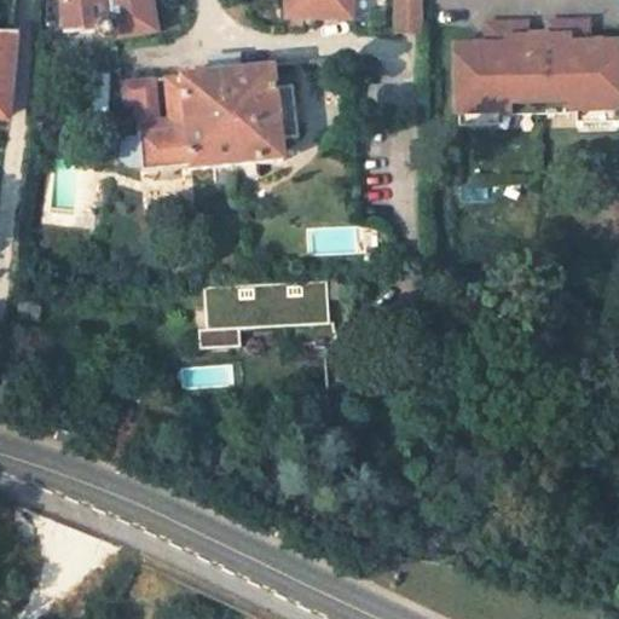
[(58,0),(63,29),(65,30),(94,29),(94,32),(105,39),(111,38),(110,34),(113,34),(114,39),(156,30),(150,0),(58,0)]
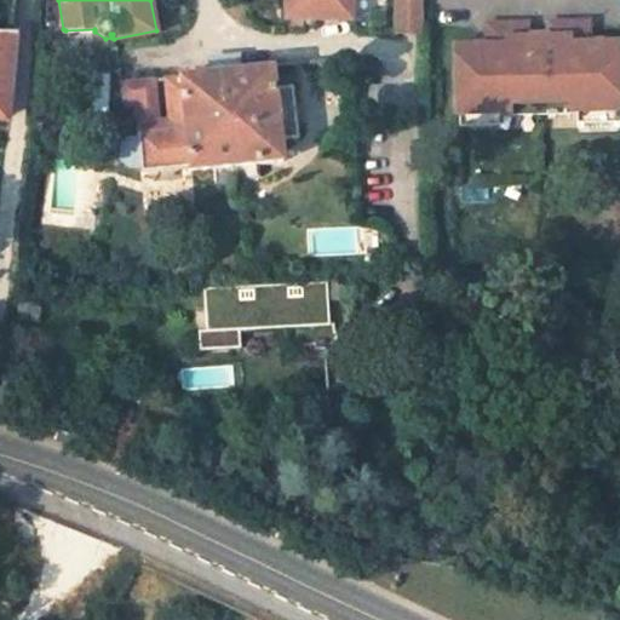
[(283,0),(285,18),(351,18),(351,0),(283,0)]
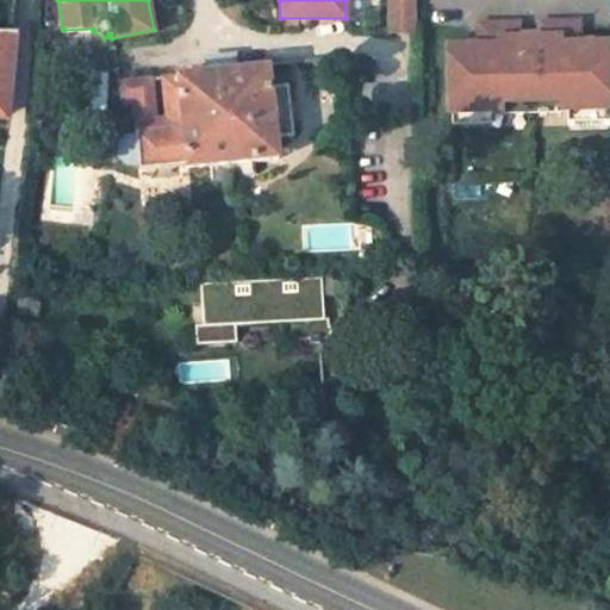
[(390,0),(390,30),(416,30),(415,0),(390,0)]
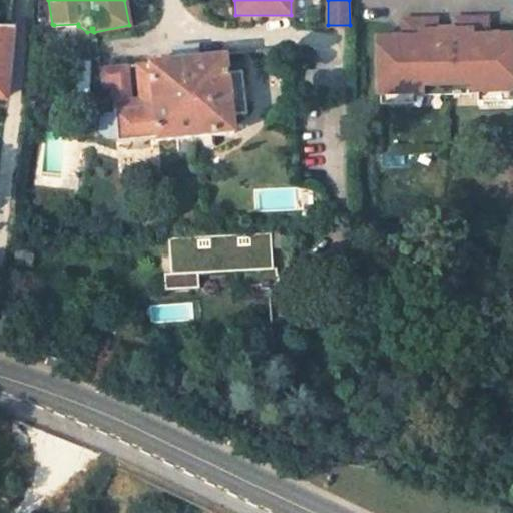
[(403,38),(376,38),(376,60),(379,60),(380,73),(376,73),(377,94),(422,92),(421,84),(471,83),(471,91),(512,89),(512,68),(512,55),(512,54),(512,34),(486,35),(486,17),(453,19),(454,30),(436,30),(436,19),(403,20),(403,38)]
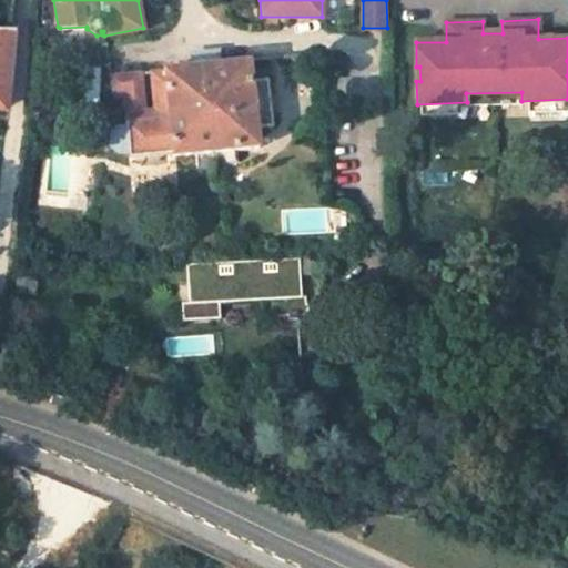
[(0,105),(3,107),(10,29),(0,29),(0,105)]
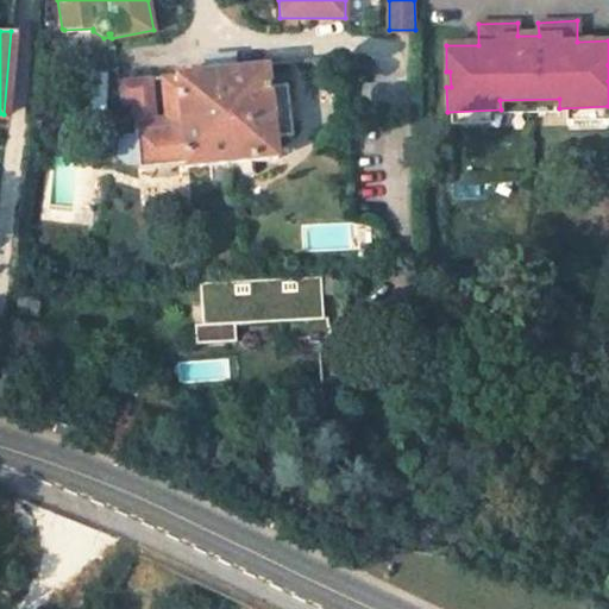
[(208,60),(209,71),(232,69),(231,57),(208,60)]
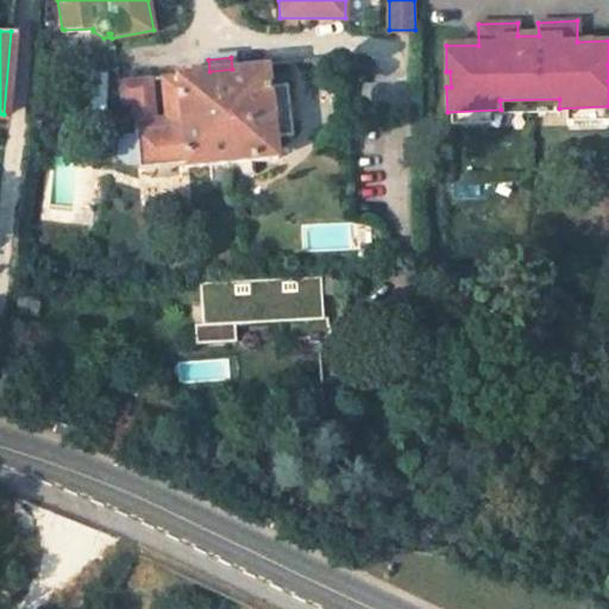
[(151,79),(120,81),(121,98),(125,96),(133,95),(133,104),(136,135),(125,136),(117,146),(119,159),(129,167),(184,163),(186,167),(275,156),(269,86),(268,66),(232,69),(209,71),(163,76),(167,121),(155,121),(151,79)]
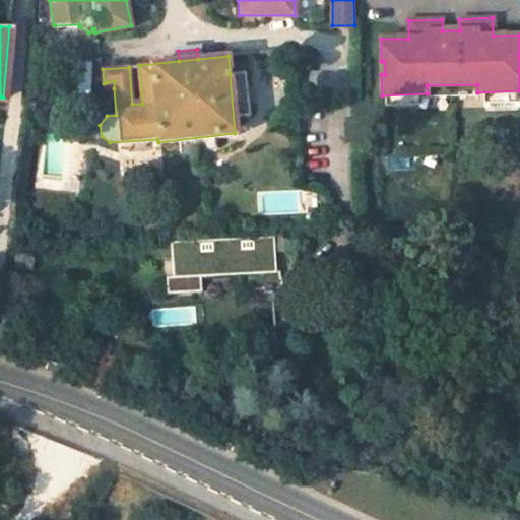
[(234,117),(249,115),(245,71),(230,73),(234,117)]
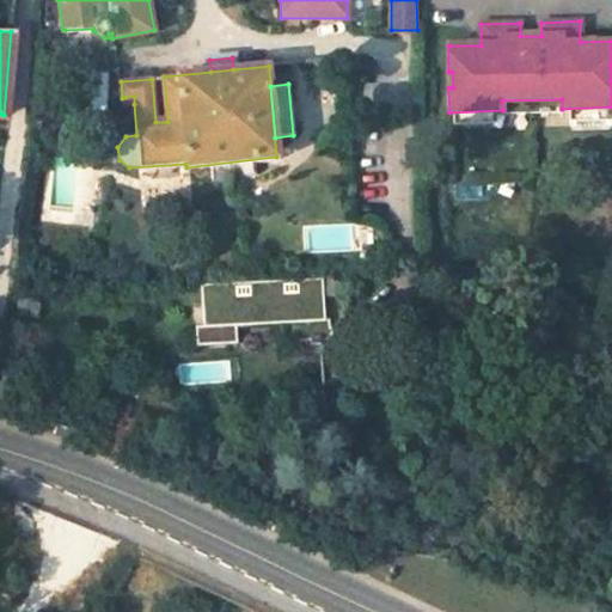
[(342,276),(203,283),(204,325),(197,326),(199,346),(239,343),(238,325),(293,323),(293,338),(313,337),(313,343),(324,343),(323,336),(332,336),(332,319),(328,319),(326,294),(342,294),(342,276)]
